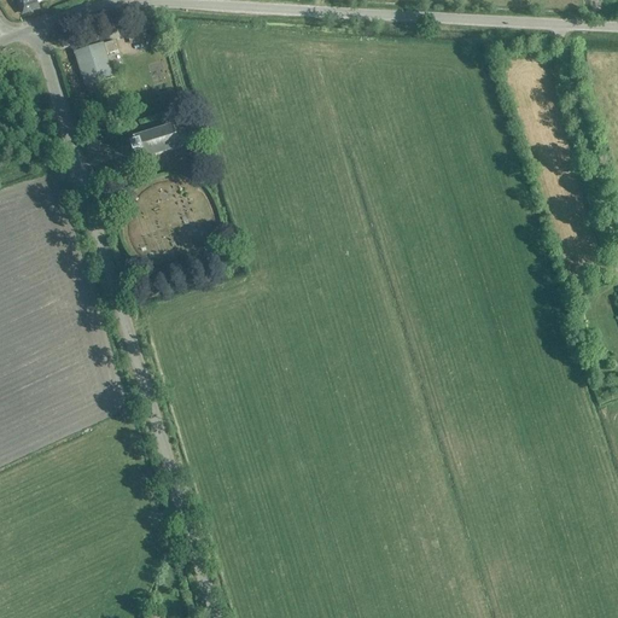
[(17,0),(23,15),(39,9),(38,4),(46,0),(45,0),(17,0)]
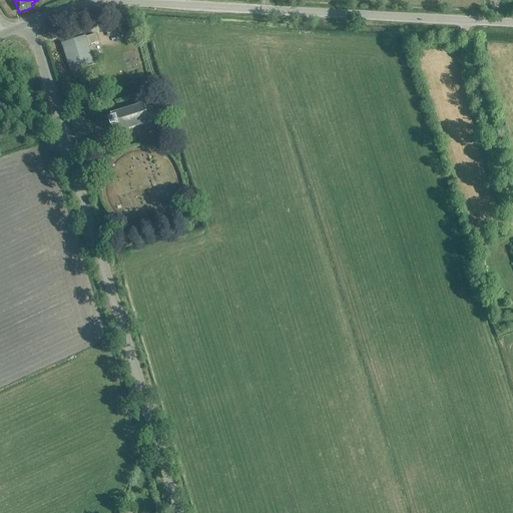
[(119,20),(116,21),(104,24),(108,38),(119,36),(117,28),(121,27),(119,20)]
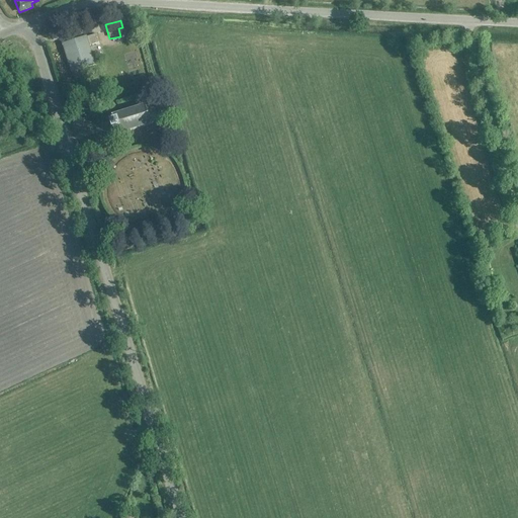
[(89,47),(98,44),(95,35),(86,38),(86,37),(62,45),(70,67),(69,68),(70,69),(71,73),(95,66),(89,47)]
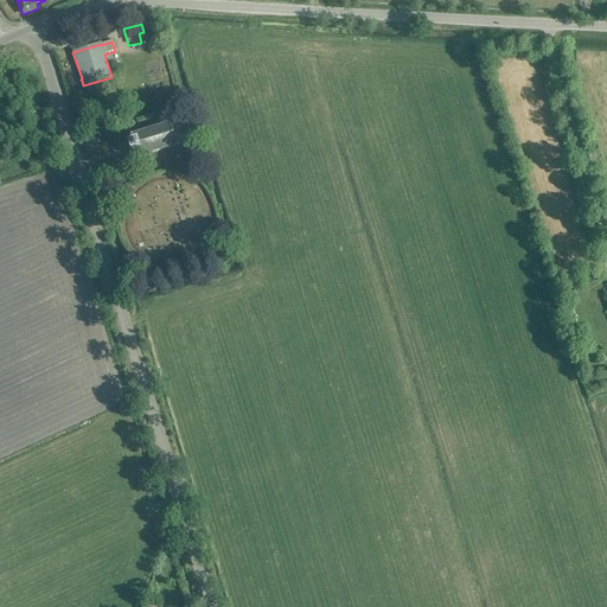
[(180,128),(180,127),(171,125),(170,125),(160,128),(159,128),(149,132),(149,131),(148,132),(139,134),(138,134),(138,135),(132,136),(131,136),(132,138),(133,144),(129,145),(132,153),(135,152),(138,158),(138,159),(139,158),(144,157),(145,157),(154,153),(155,153),(165,149),(166,149),(176,146),(176,147),(177,146),(184,139),(184,138),(180,128)]
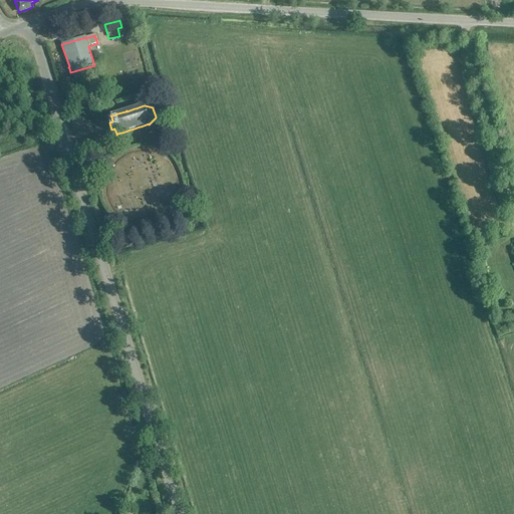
[(183,209),(178,216),(184,220),(189,212),(183,209)]
